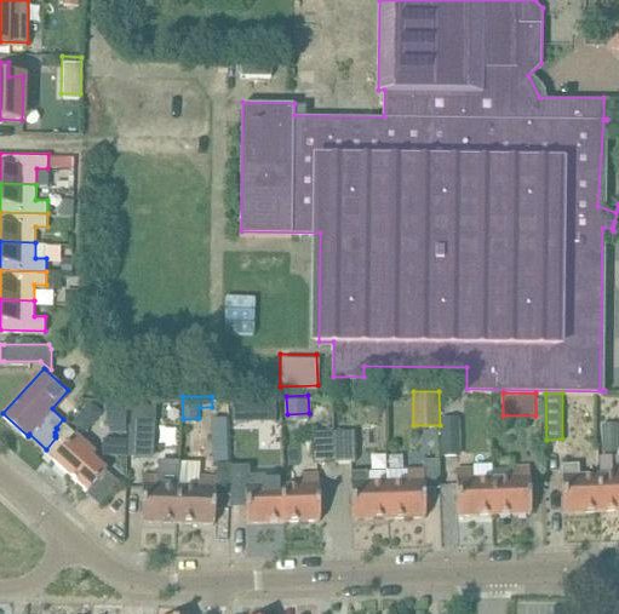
[(108,399),(107,423),(127,423),(127,399),(108,399)]
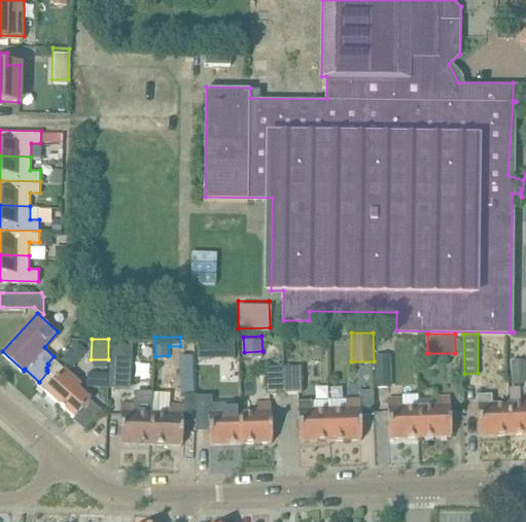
[(131,385),(132,347),(118,347),(118,359),(115,359),(114,385),(131,385)]
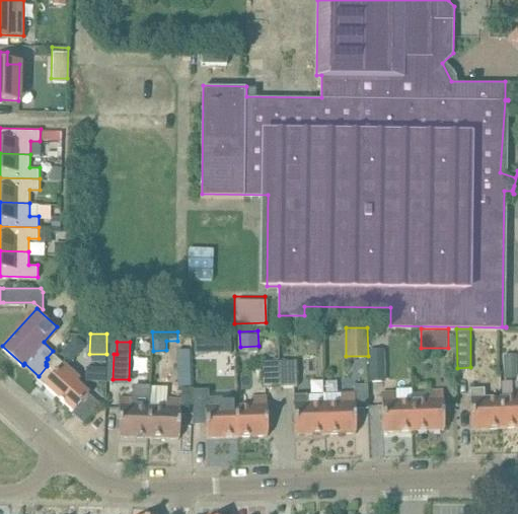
[(191,380),(190,346),(176,346),(177,380),(191,380)]
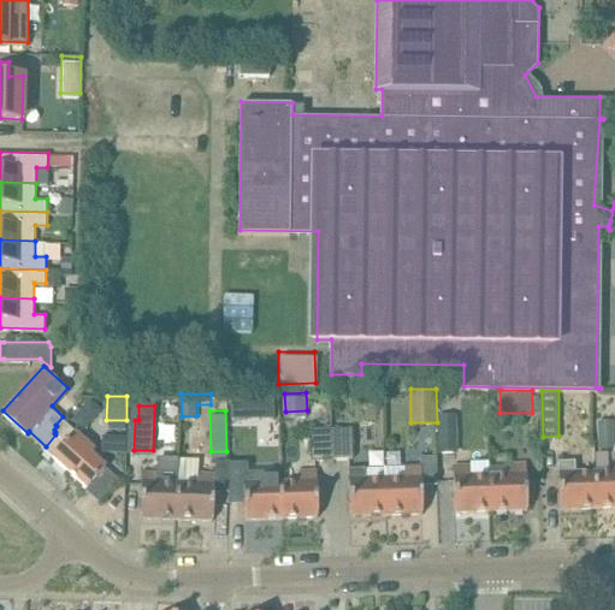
[(456,412),(438,413),(439,449),(457,449),(456,412)]
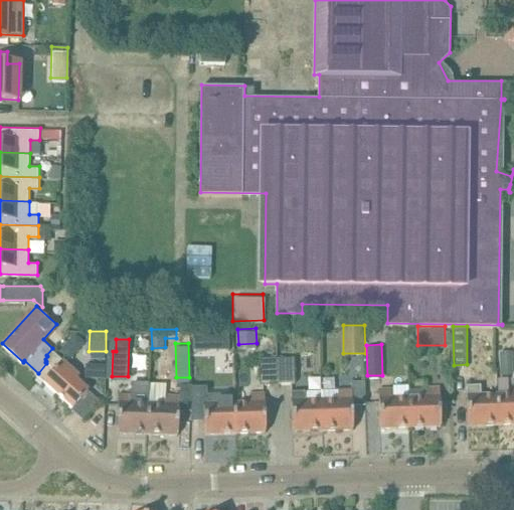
[(84,417),(99,402),(102,398),(76,376),(79,372),(52,348),(46,355),(47,356),(45,359),(46,361),(45,362),(46,363),(38,373),(37,374),(84,417)]
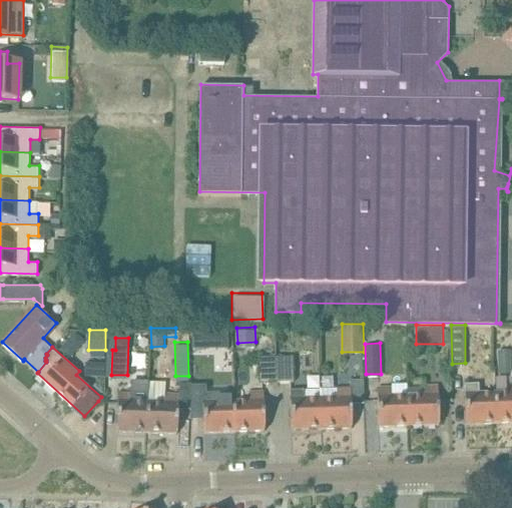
[(498,349),(499,372),(511,372),(511,349),(498,349)]
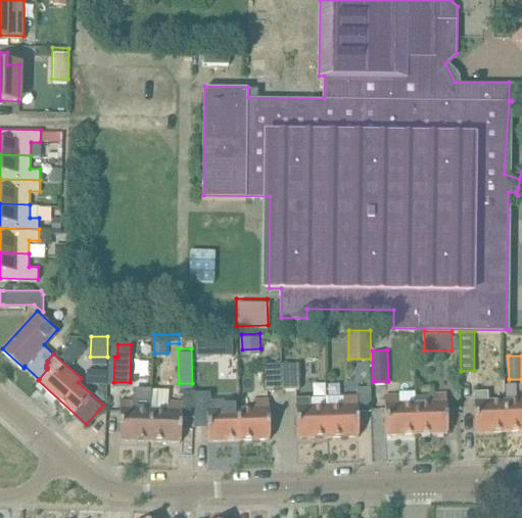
[(266,388),(283,388),(282,362),(265,363),(266,388)]
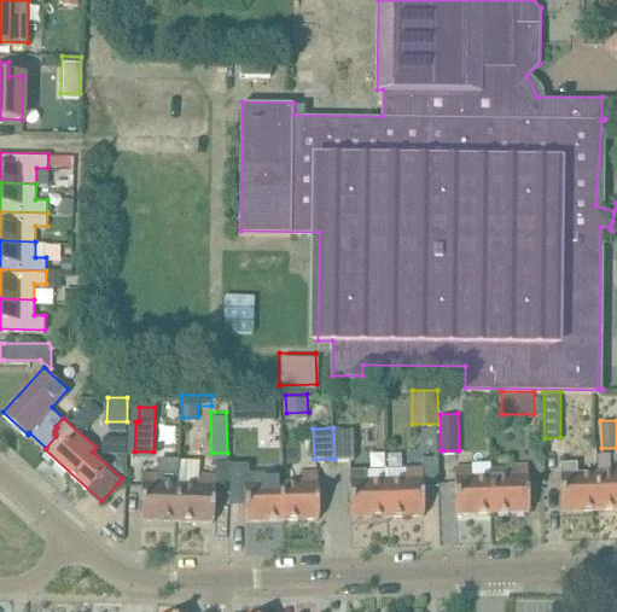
[(333,427),(335,459),(354,458),(354,427),(333,427)]
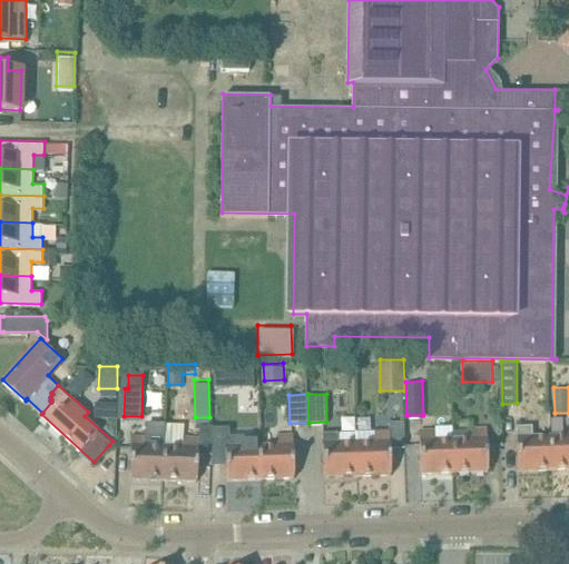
[(405,445),(405,444),(404,419),(390,419),(390,428),(357,429),(357,441),(359,473),(392,472),(391,446),(405,445)]
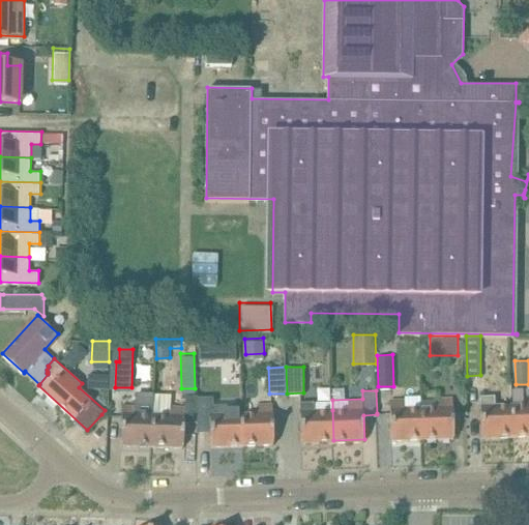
[(153,444),(154,413),(154,392),(138,391),(138,403),(123,402),(121,443),(153,444)]
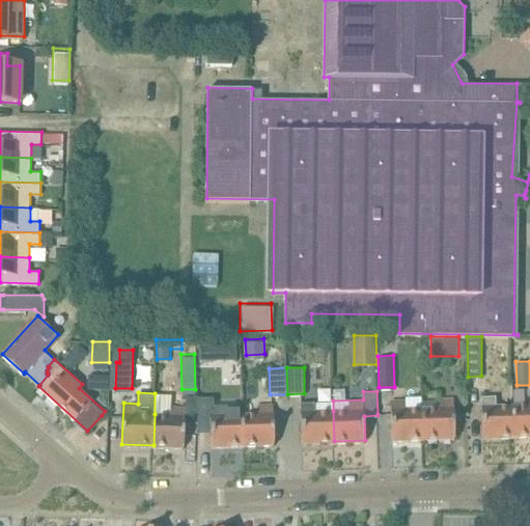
[(197,421),(197,420),(198,395),(186,395),(186,405),(171,405),(171,415),(155,414),(154,445),(185,446),(185,421),(197,421)]
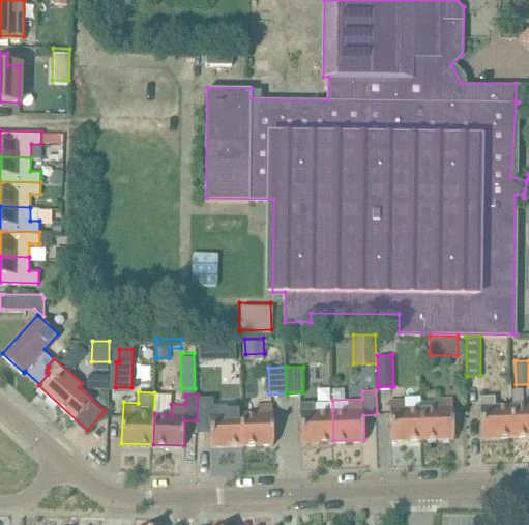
[(513,435),(512,404),(496,404),(495,395),(480,395),(482,436),(513,435)]
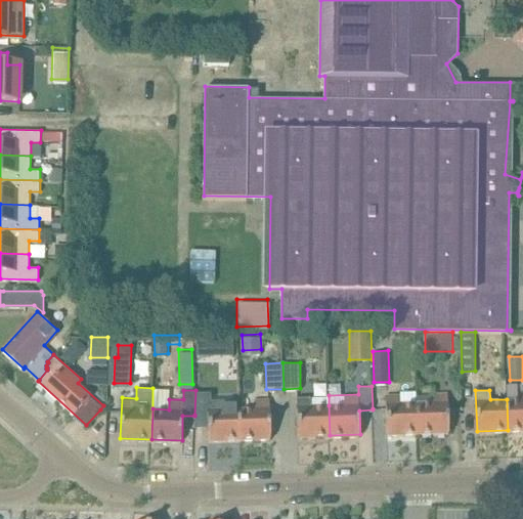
[(449,432),(448,412),(448,391),(434,391),(435,401),(418,402),(419,433),(449,432)]
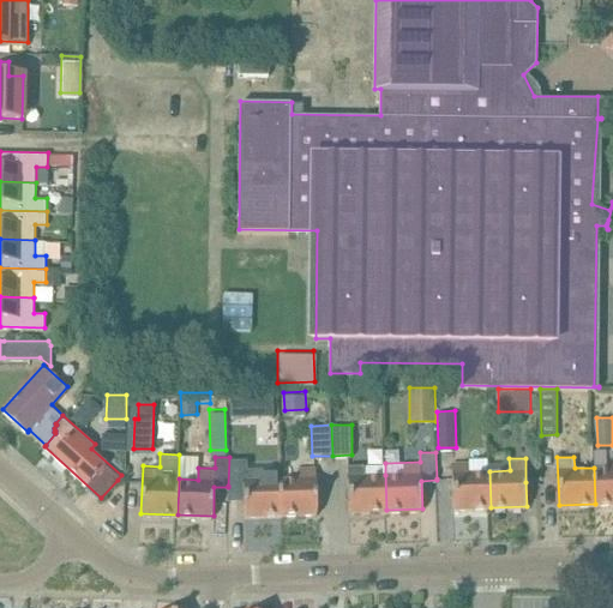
[(490,471),(470,471),(470,459),(452,461),(455,509),(491,507),(490,471)]
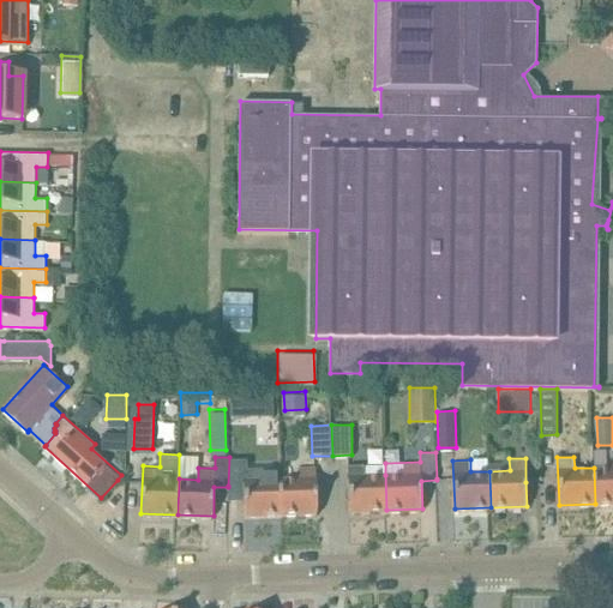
[(350,511),(386,510),(385,475),(385,463),(348,464),(350,511)]
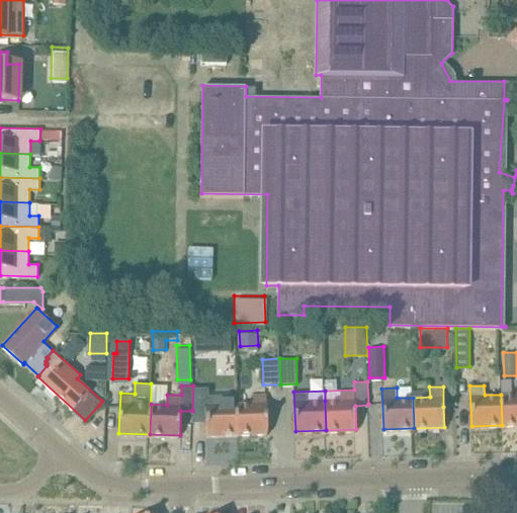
[(268,432),(267,412),(266,393),(253,393),(254,402),(237,403),(238,433),(268,432)]
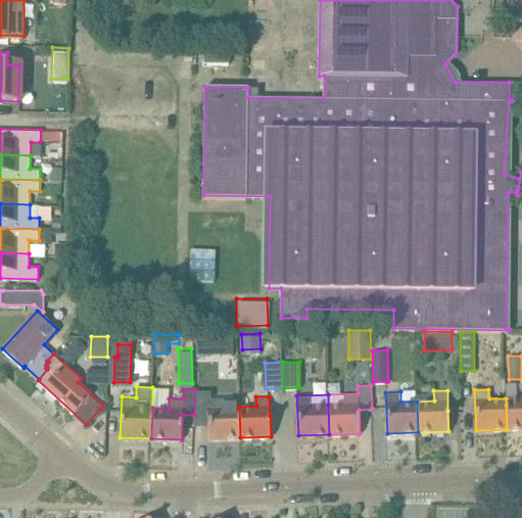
[(521,397),(506,398),(507,429),(521,428),(521,397)]
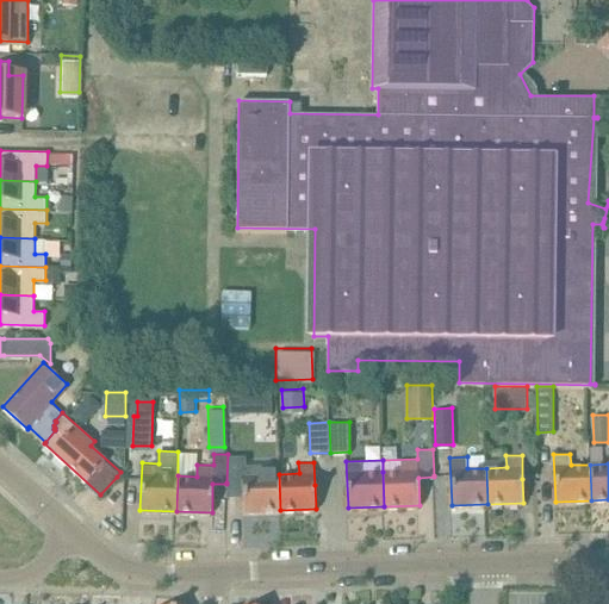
[(280,510),(279,474),(260,475),(259,465),(242,465),(244,511),(280,510)]
